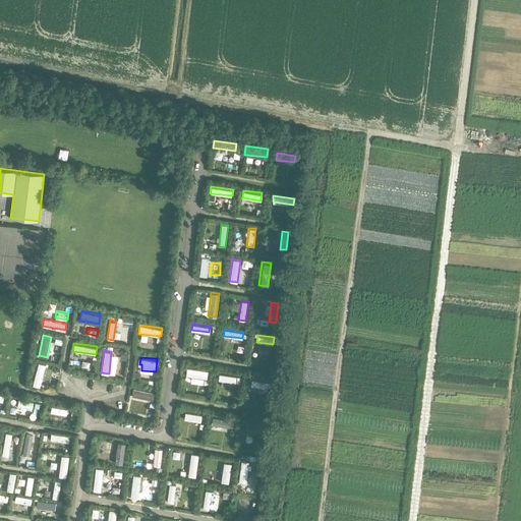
[(41,387),(44,363),(36,362),(32,386),(41,387)]
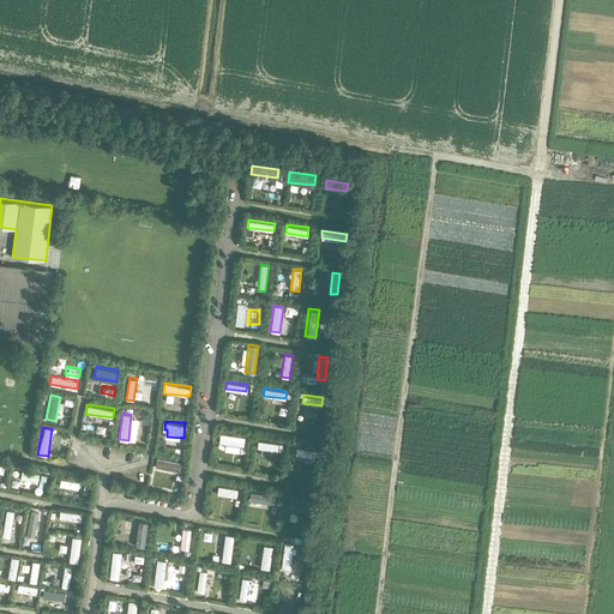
[(244,435),(220,432),(218,441),(242,445),(244,435)]
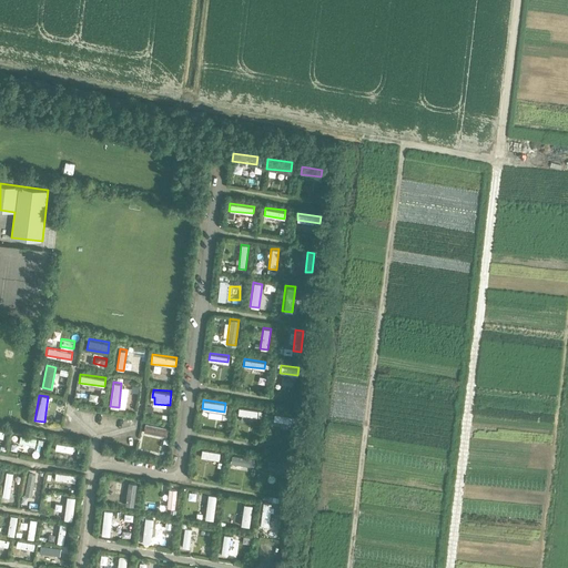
[(257,409),(239,407),(237,414),(256,417),(257,409)]
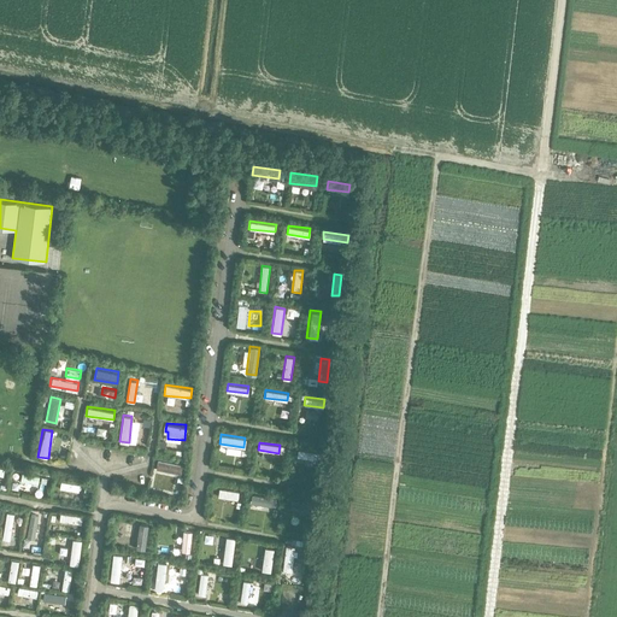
[(317,452),(297,448),(297,457),(316,459),(317,452)]
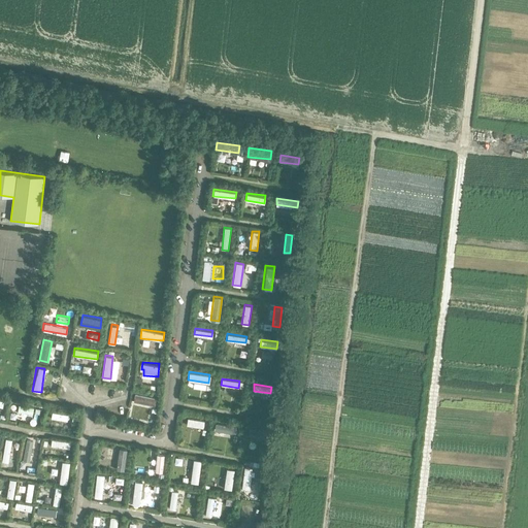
[(156,395),(135,393),(134,401),(155,403),(156,395)]
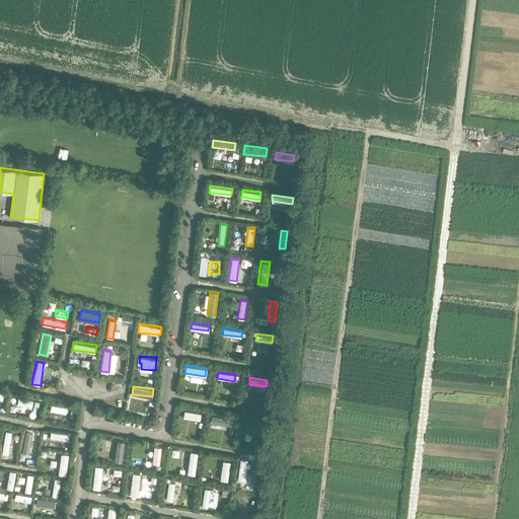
[(31,406),(32,399),(18,397),(17,403),(31,406)]
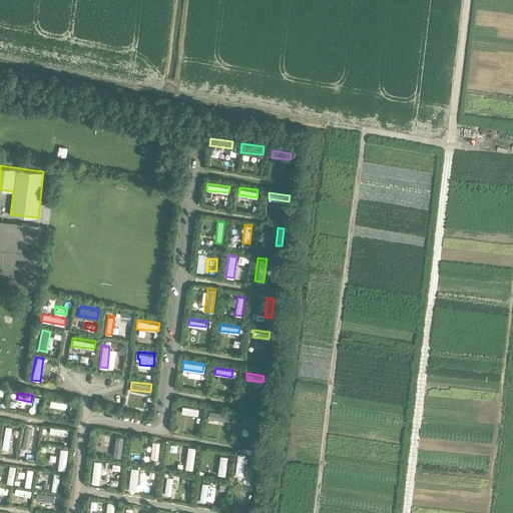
[(179,413),(197,416),(198,408),(180,406),(179,413)]
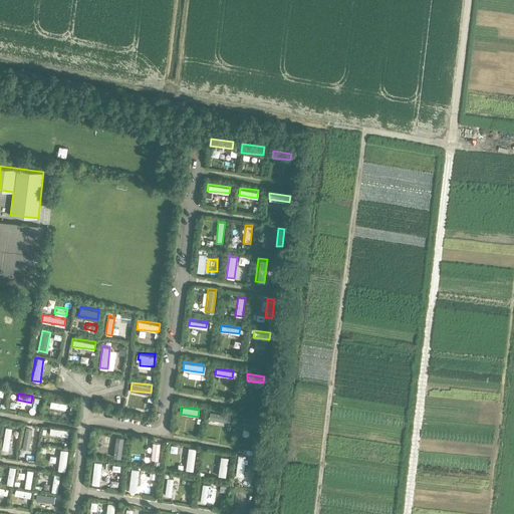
[(208,417),(228,420),(229,412),(209,409),(208,417)]
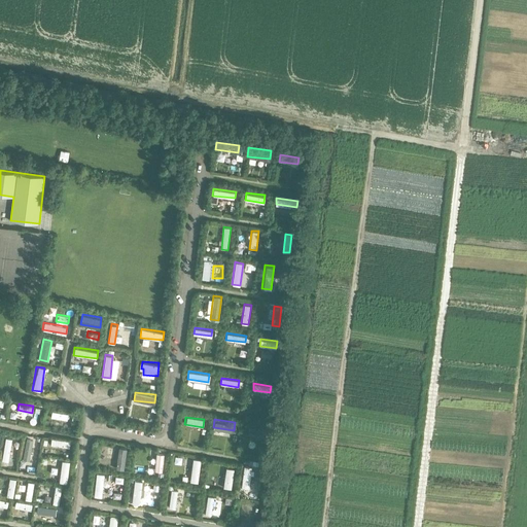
[(248,428),(247,434),(266,437),(267,431),(248,428)]
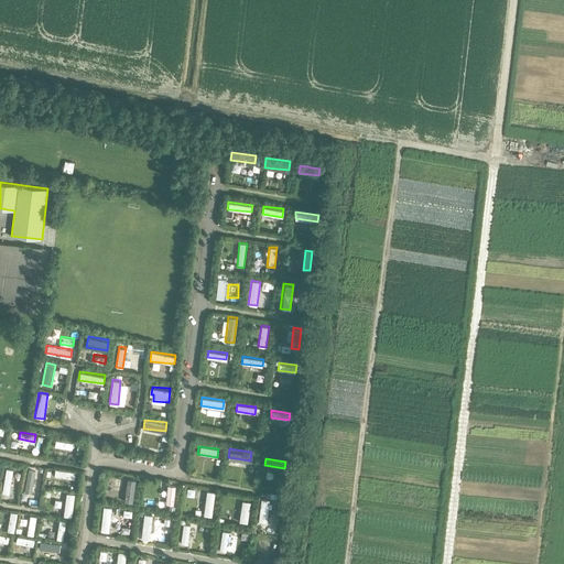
[(13,468),(7,467),(2,491),(9,494),(13,468)]
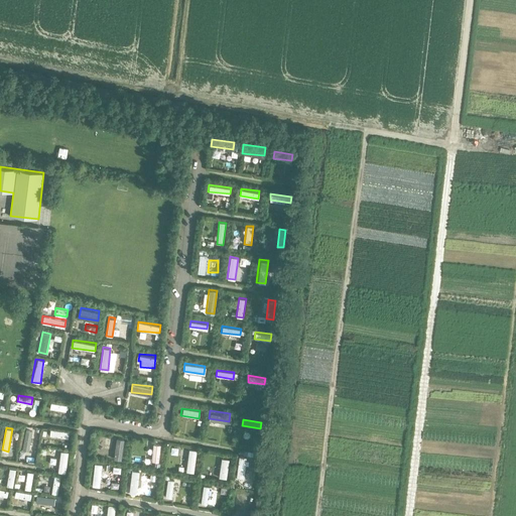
[(33,428),(25,427),(22,447),(29,449),(33,428)]
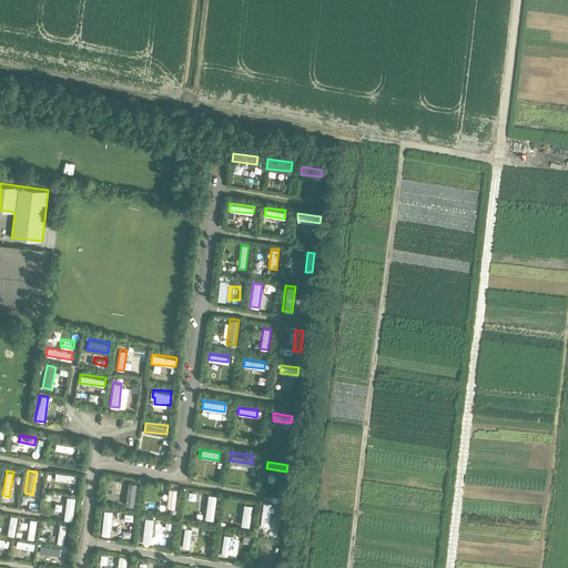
[(75,474),(56,470),(54,478),(74,483),(75,474)]
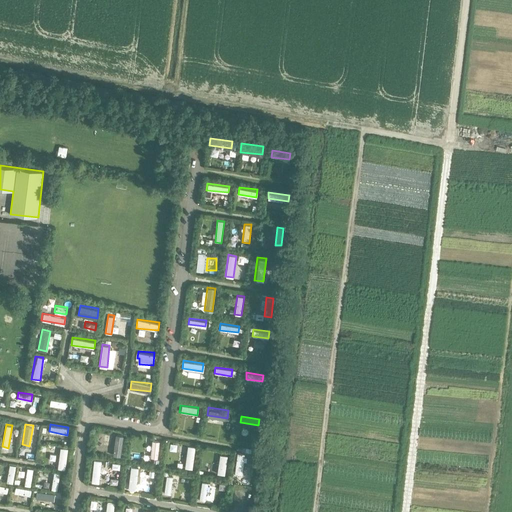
[(116,434),(114,455),(121,455),(123,435),(116,434)]
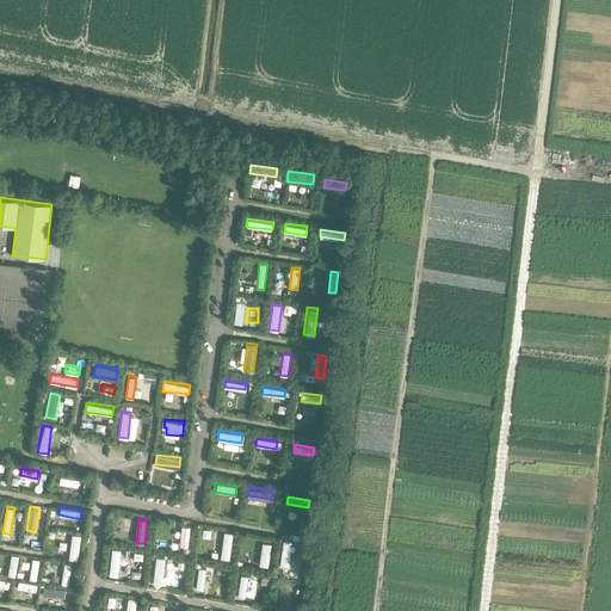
[(190,525),(180,524),(178,544),(187,545),(190,525)]
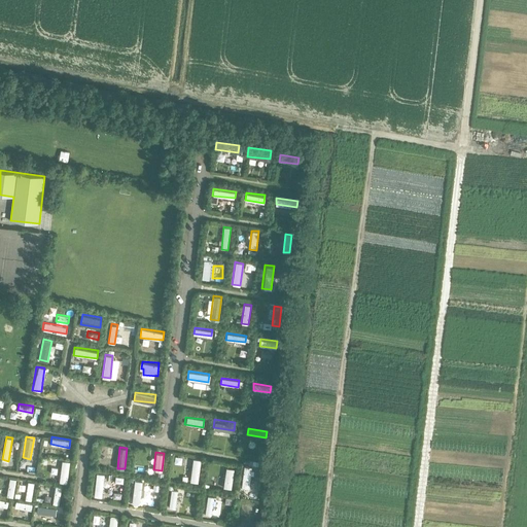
[(201,459),(192,458),(189,482),(198,483),(201,459)]
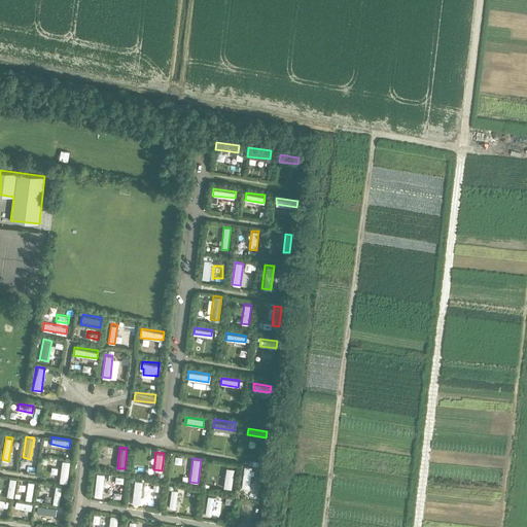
[(71,462),(62,460),(58,482),(67,483),(71,462)]
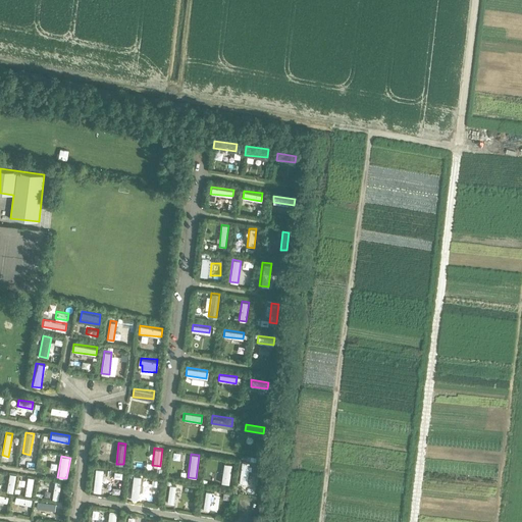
[(249,461),(243,460),(241,482),(247,483),(249,461)]
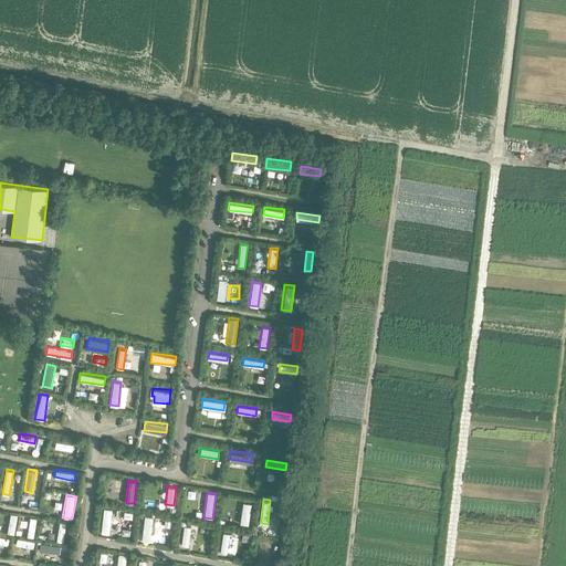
[(252,503),(243,502),(240,523),(249,524),(252,503)]
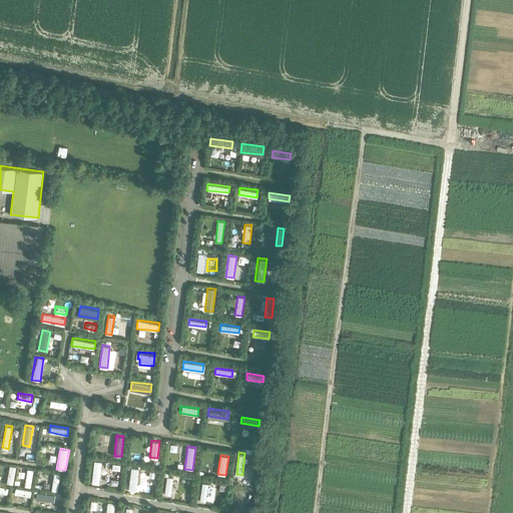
[(93,479),(100,480),(102,462),(95,461),(93,479)]
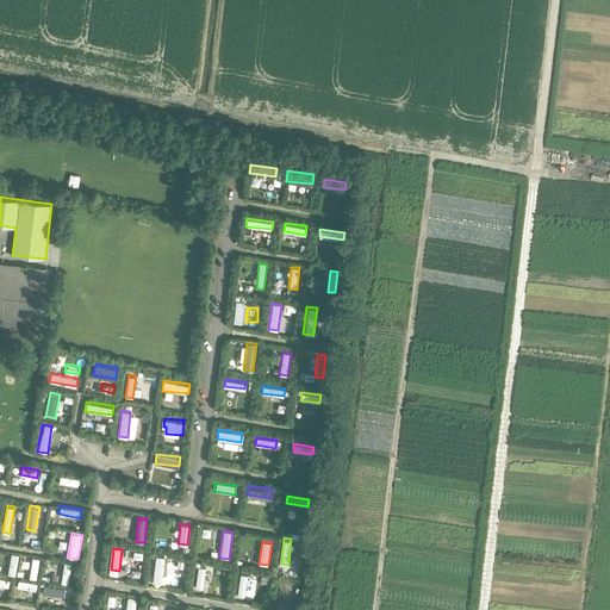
[(18,553),(11,552),(7,573),(14,574),(18,553)]
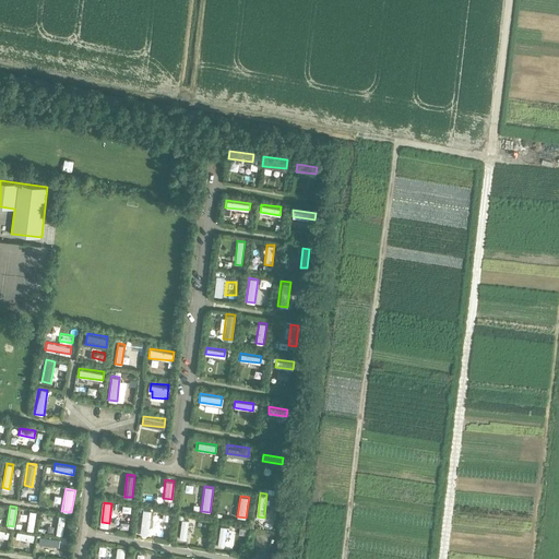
[(147,536),(151,510),(144,509),(141,535),(147,536)]
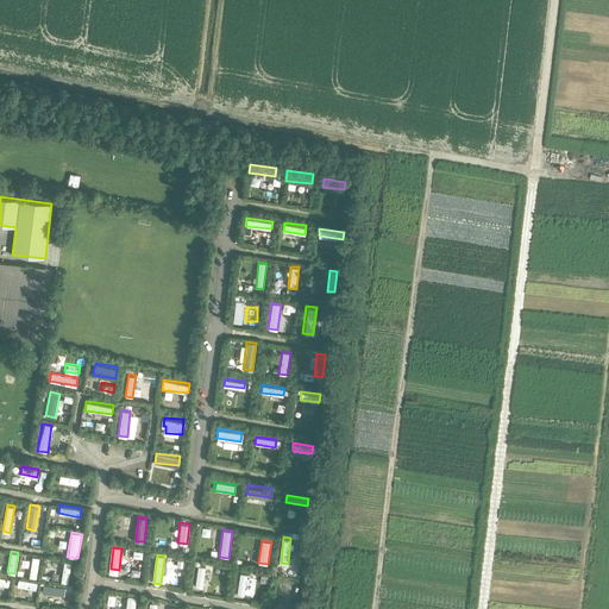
[(27,576),(37,577),(41,557),(31,556),(27,576)]
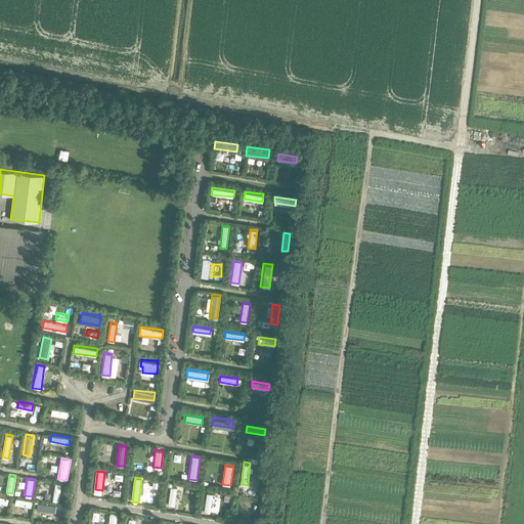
[(51,499),(58,500),(61,483),(54,481),(51,499)]
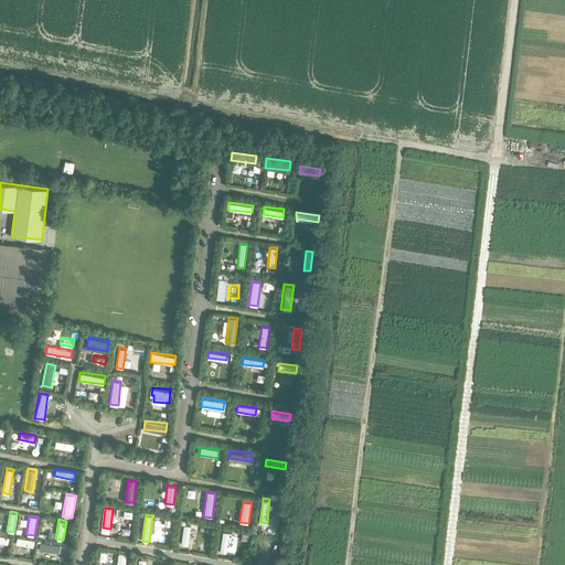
[(190,525),(183,524),(181,544),(188,545),(190,525)]
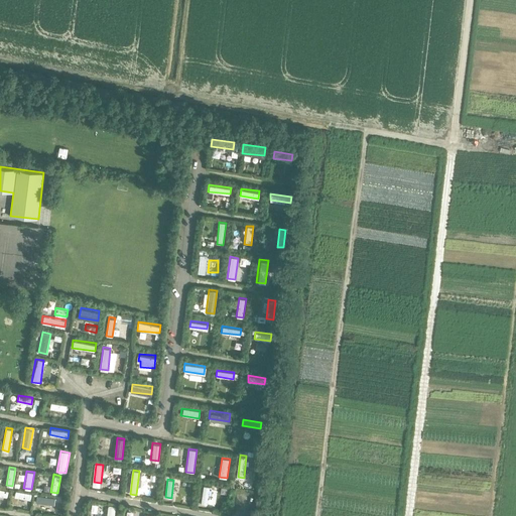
[(209,485),(203,484),(200,503),(207,503),(209,485)]
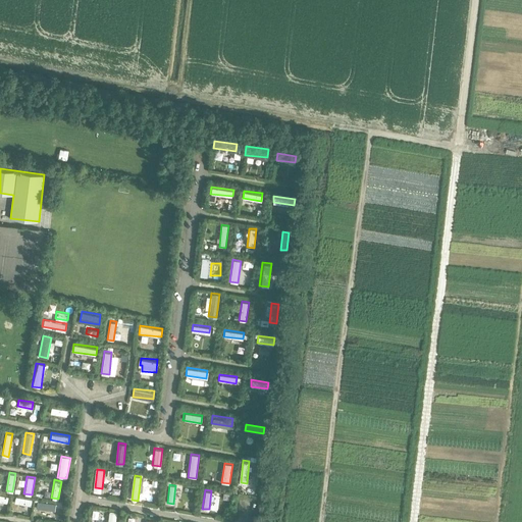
[(0,492),(0,500),(7,502),(8,494),(0,492)]
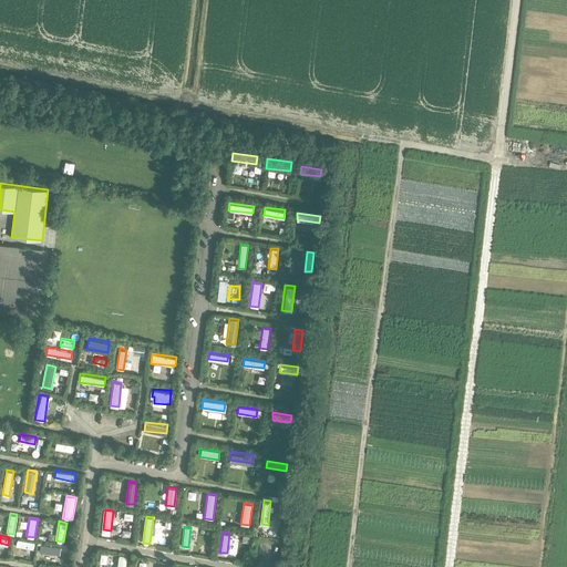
[(16,537),(14,545),(35,548),(37,540),(16,537)]
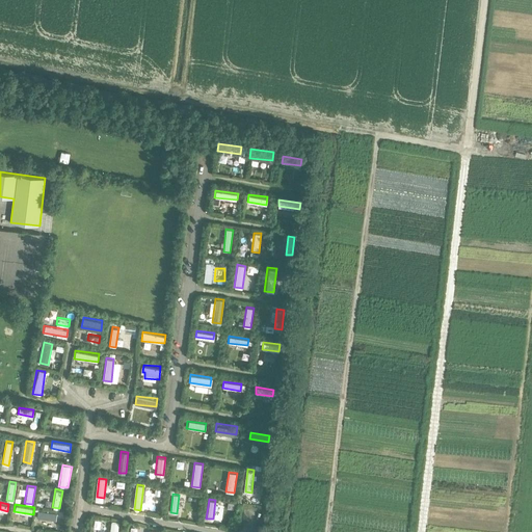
[(36,516),(56,520),(58,511),(37,508),(36,516)]
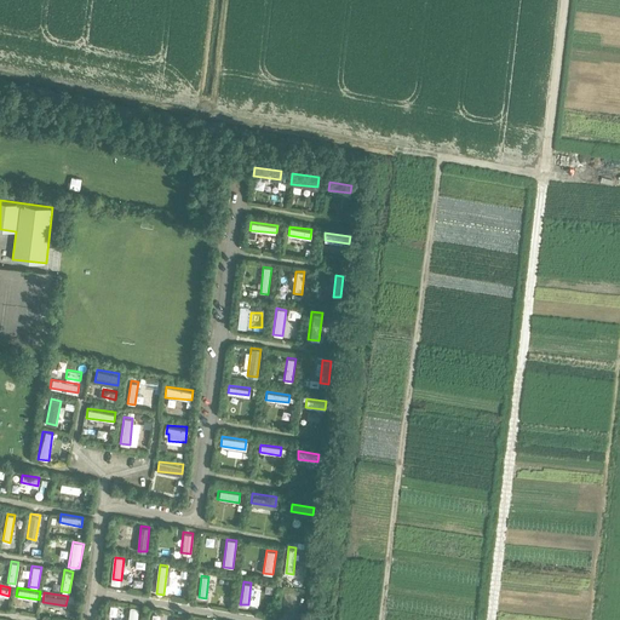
[(130,608),(128,619),(137,619),(138,609),(130,608)]
